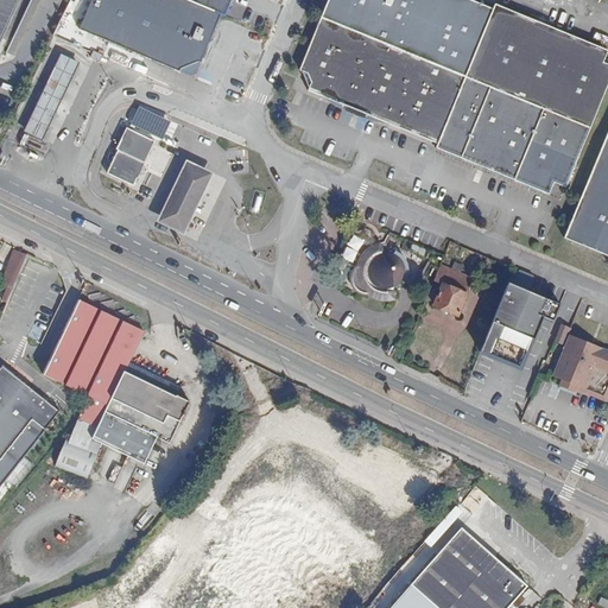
[(0,0),(0,40),(19,0),(0,0)]
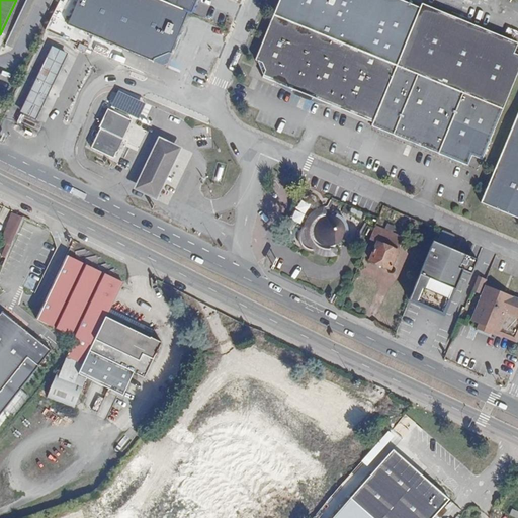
[(161,0),(78,0),(68,24),(153,61),(154,59),(170,52),(172,53),(189,12),(161,0)]
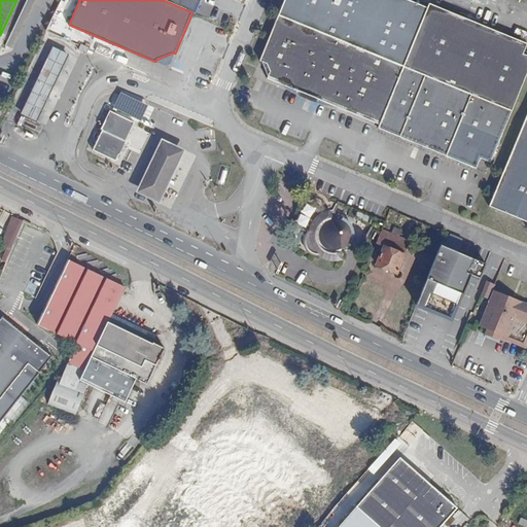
[(164,0),(192,12),(196,13),(201,0),(164,0)]
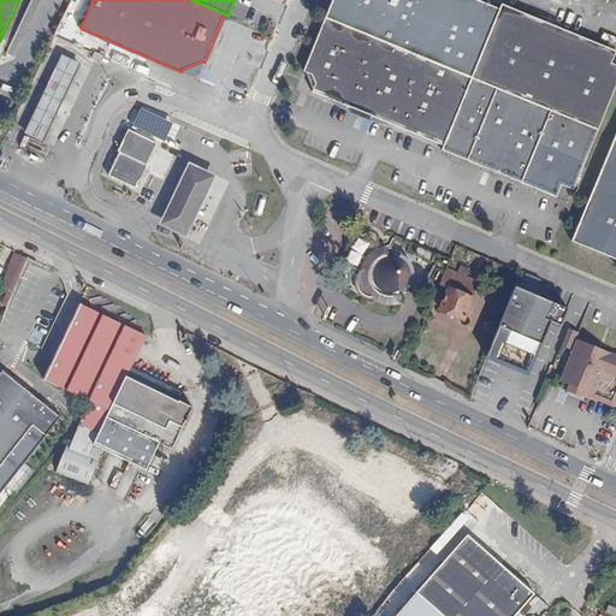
[(332,0),(326,17),(326,18),(472,78),(501,10),(478,0),(332,0)]
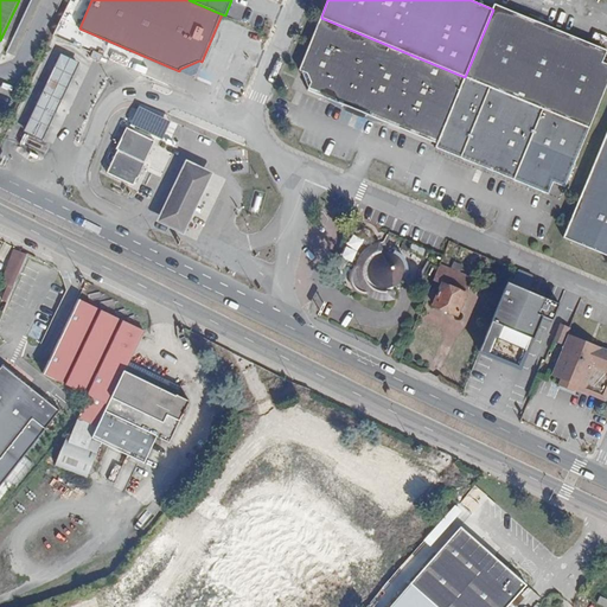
[(606,51),(606,50),(496,5),(493,10),(465,77),(589,128),(606,85),(606,64),(604,63),(606,51)]
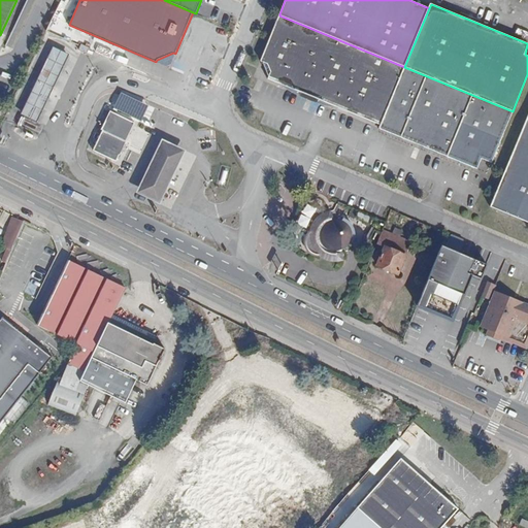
[(268,78),(381,125),(404,67),(279,15),(261,61),(268,65),(270,72),(268,78)]
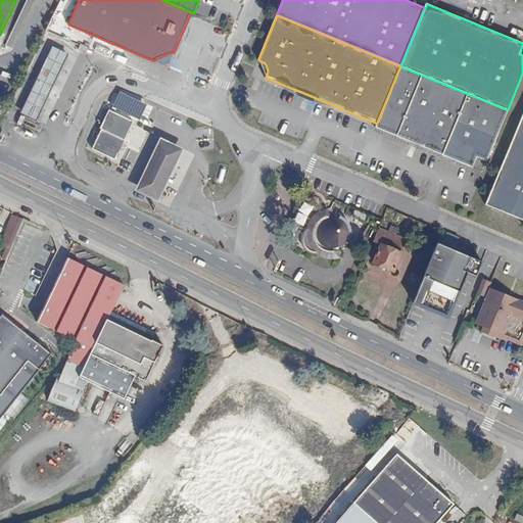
[(64,61),(68,54),(52,47),(49,54),(44,64),(40,74),(33,87),(29,97),(24,106),(21,111),(37,120),(40,113),(44,104),(49,94),(55,81),(59,72),(64,61)]
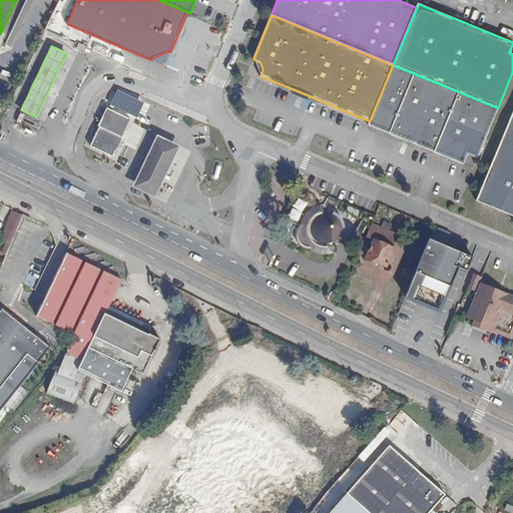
[(370,121),(368,125),(463,164),(468,154),(477,158),(498,108),(393,65),(370,121)]
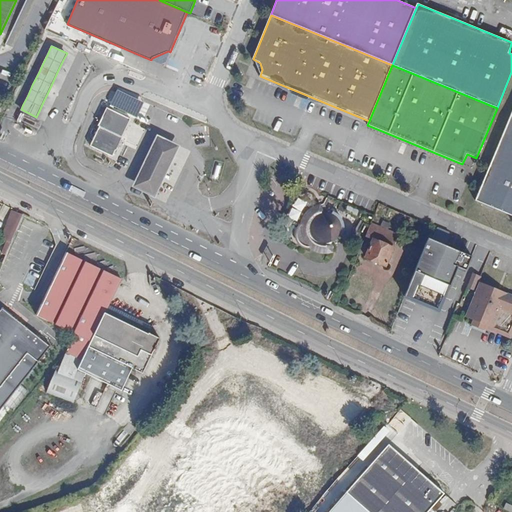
[(117,90),(110,106),(136,117),(143,102),(117,90)]
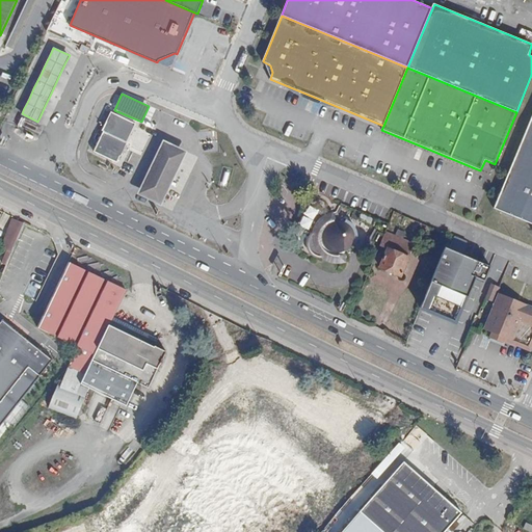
[(135,123),(113,112),(95,152),(116,162),(135,123)]
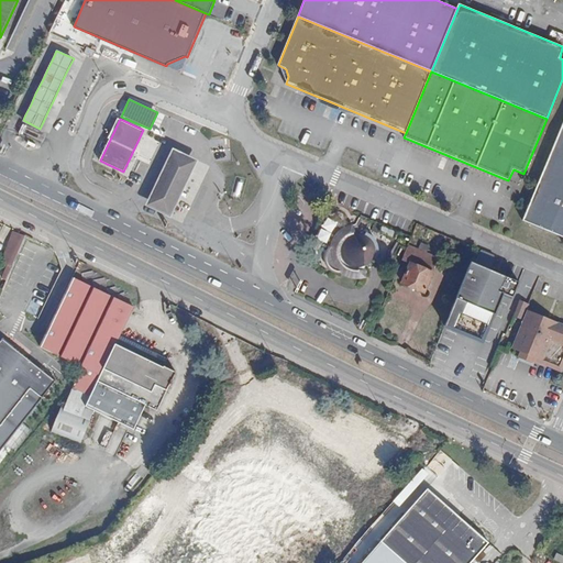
[(562,123),(562,125),(522,221),(562,236),(562,123)]
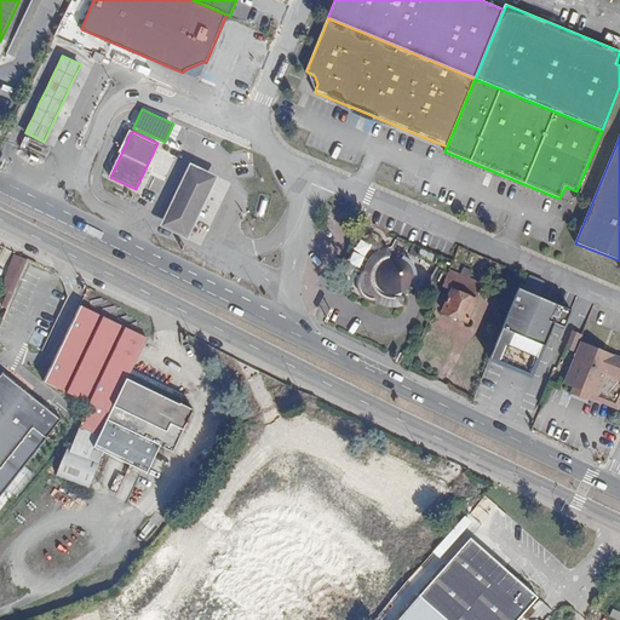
[(218,177),(190,164),(160,227),(188,240),(218,177)]
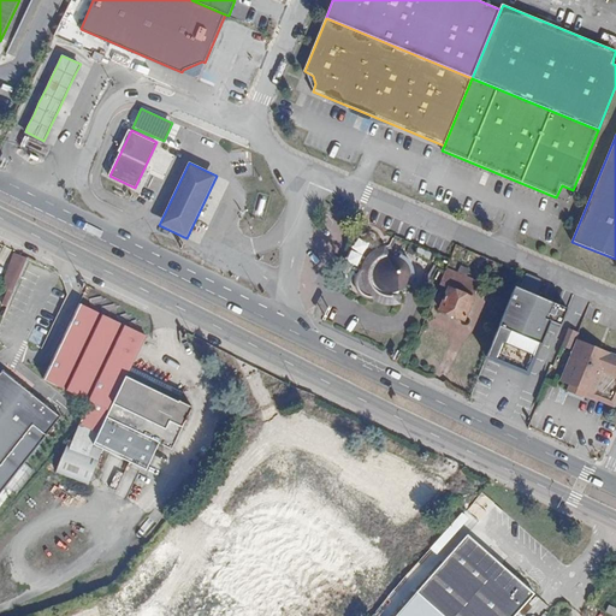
[(17,278),(27,255),(15,252),(6,273),(17,278)]
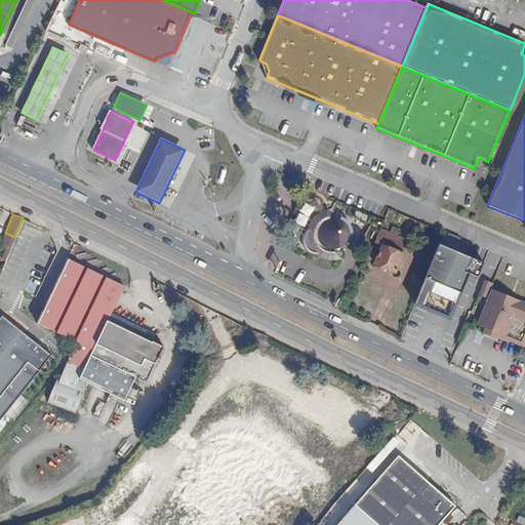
[(345,246),(349,235),(345,224),(333,219),(322,224),(318,235),(318,236),(322,246),(333,250),(345,246)]
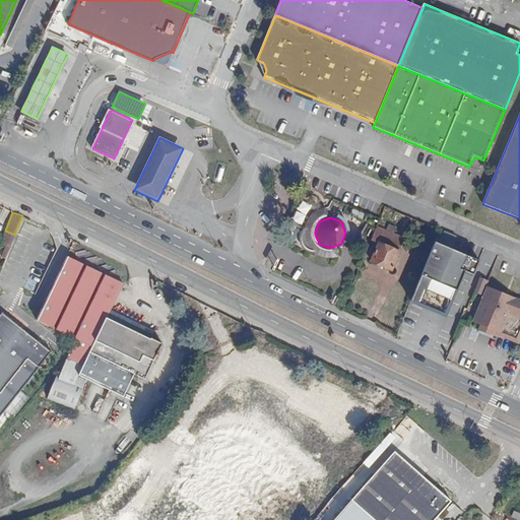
[(377,226),(372,241),(379,243),(371,262),(392,271),(399,252),(381,245),(384,239),(395,244),(399,236),(377,226)]
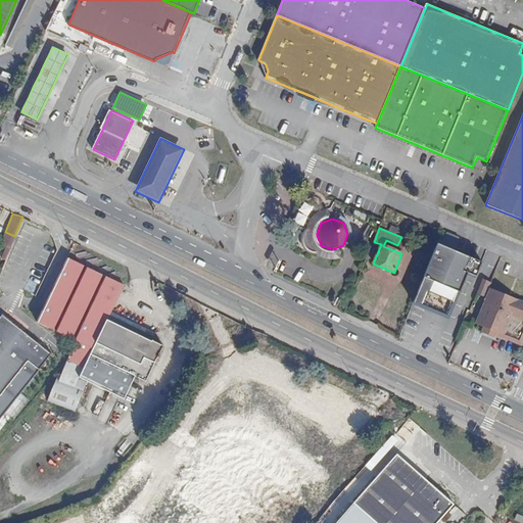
[(0,244),(9,249),(14,236),(5,232),(0,242),(0,244)]
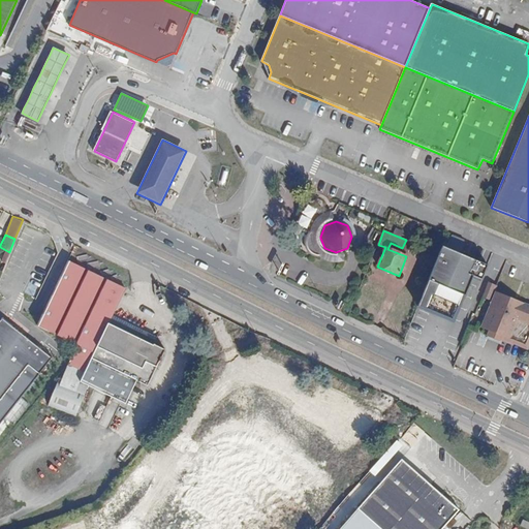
[(442,242),(418,306),(456,320),(472,277),(480,280),(487,265),(460,254),(465,243),(450,238),(448,244),(442,242)]
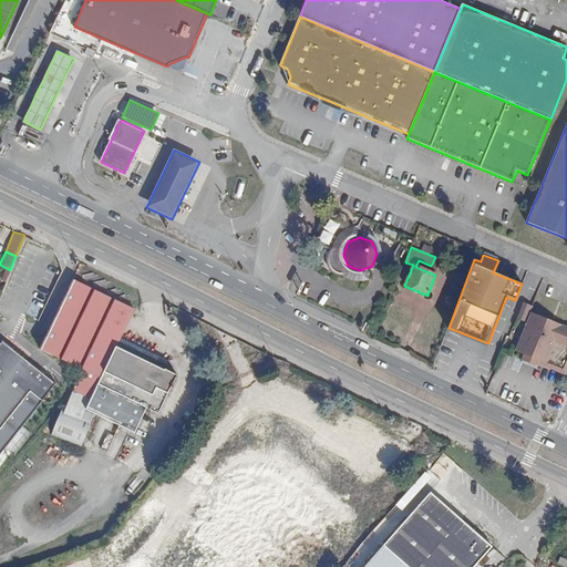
[(134,308),(72,278),(41,349),(83,369),(73,389),(91,398),(86,409),(95,413),(135,432),(147,408),(158,412),(176,373),(116,343),(134,308)]
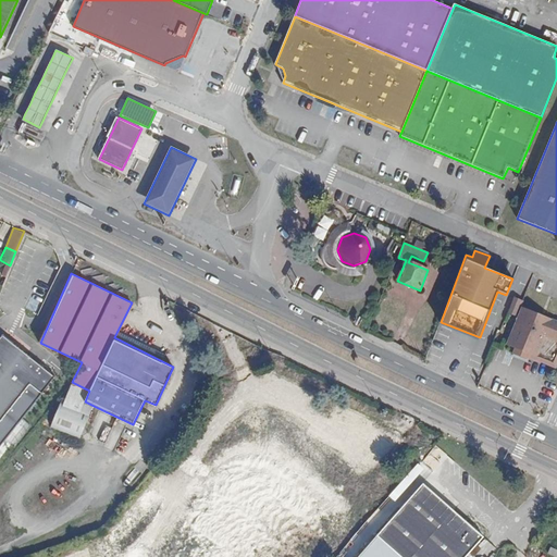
[(556,322),(522,308),(507,345),(554,364),(556,356),(556,322)]
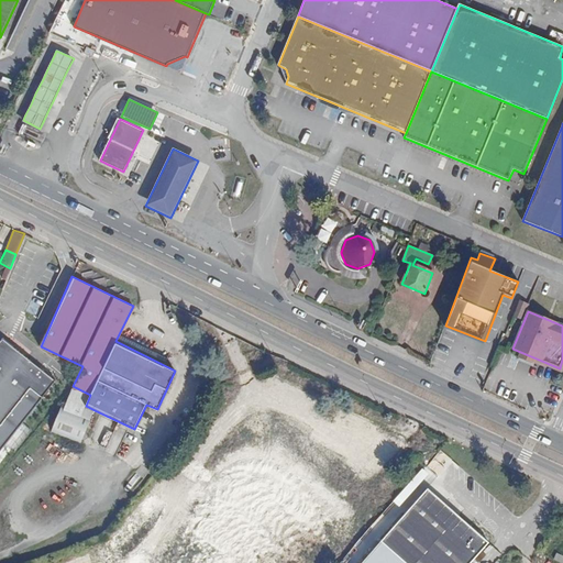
[(90,395),(73,386),(64,404),(61,403),(48,428),(78,443),(95,410),(86,406),(90,395)]
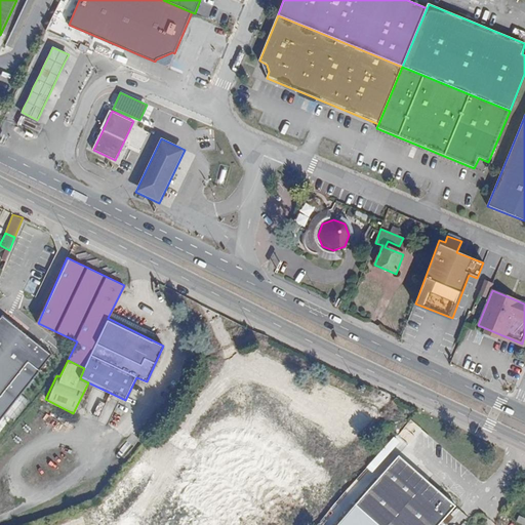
[(398,455),(337,524),(437,524),(454,505),(398,455)]
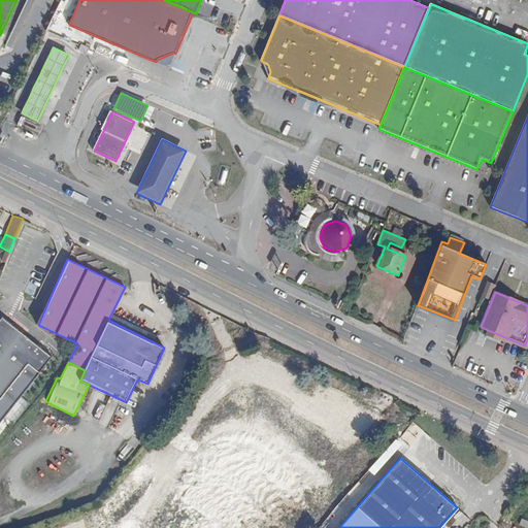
[(527,527),(527,521),(522,518),(519,524),(527,527)]
